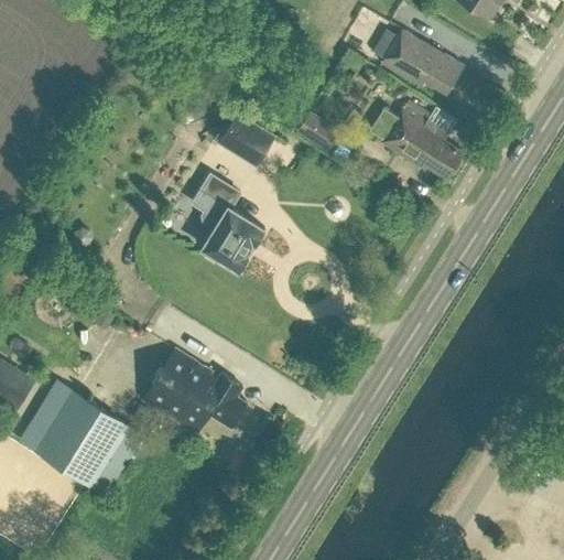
[(461,0),(491,19),(503,0),(461,0)]
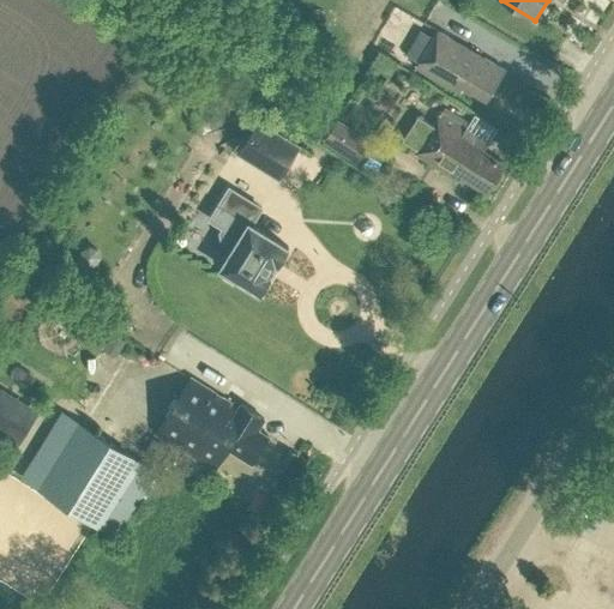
[(486,104),(505,72),(438,32),(415,70),(457,96),(462,89),(486,104)]
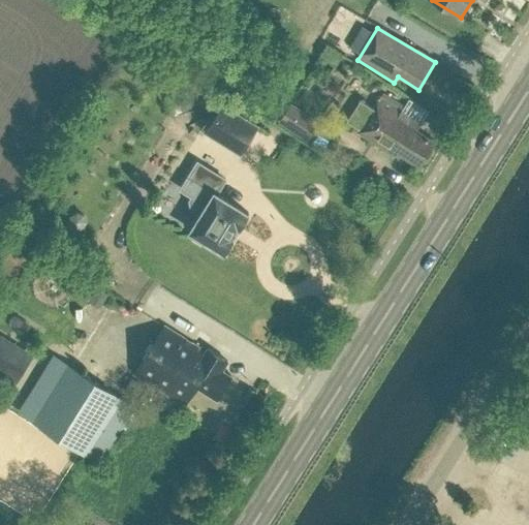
[(337,70),(345,58),(328,48),(319,60),(337,70)]
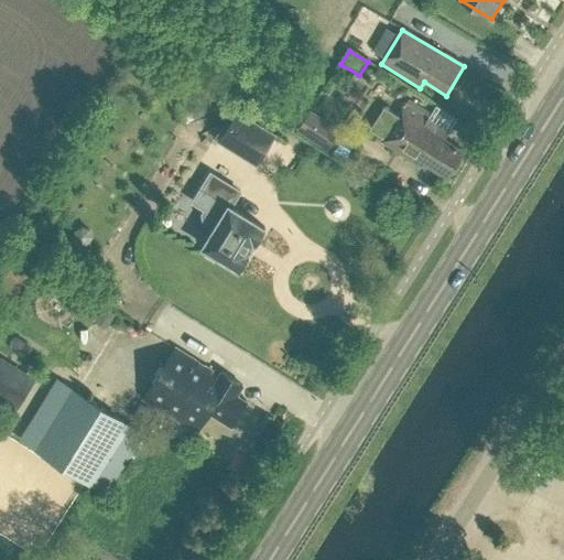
[(316,93),(325,78),(316,73),(307,86),(316,93)]
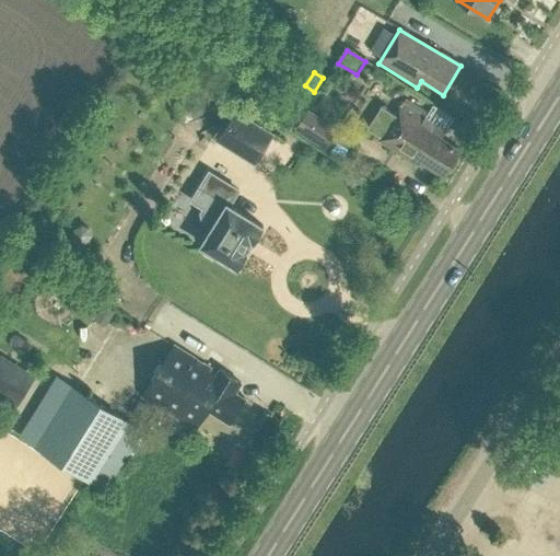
[(445,134),(403,104),(395,116),(383,107),(369,129),(381,137),(377,141),(421,171),(423,166),(443,178),(446,174),(451,173),(457,162),(457,158),(461,152),(441,139),(445,134)]
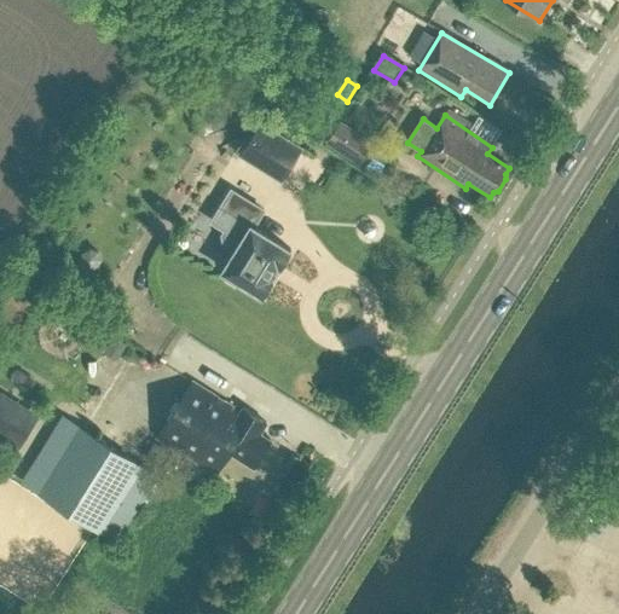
[(363,167),(376,145),(342,123),(329,145),(363,167)]
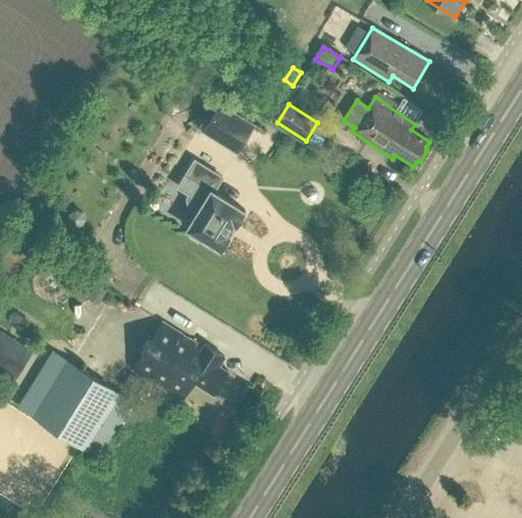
[(220,106),(203,134),(237,155),(254,127),(220,106)]
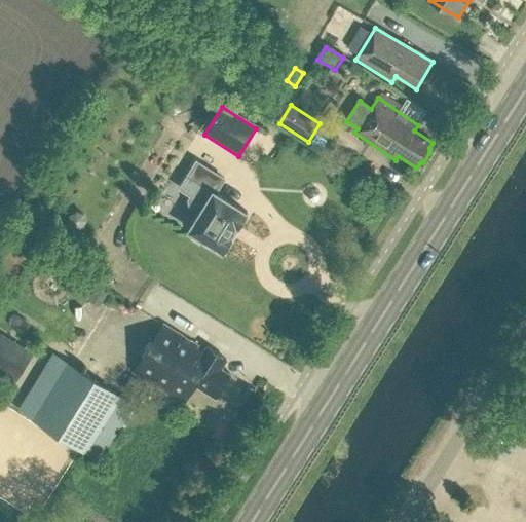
[(182,190),(193,197),(190,201),(192,210),(201,215),(190,232),(195,235),(196,239),(203,244),(208,244),(223,253),(248,215),(216,195),(225,181),(198,164),(182,190)]
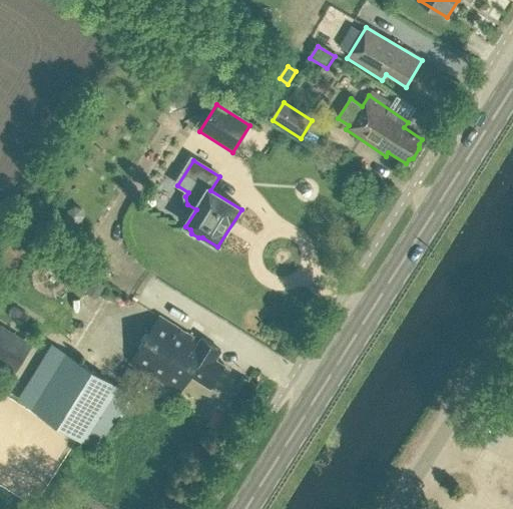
[(186,206),(163,193),(173,173),(156,164),(140,194),(154,202),(147,215),(158,221),(149,237),(170,249),(186,221),(179,217),(186,206)]
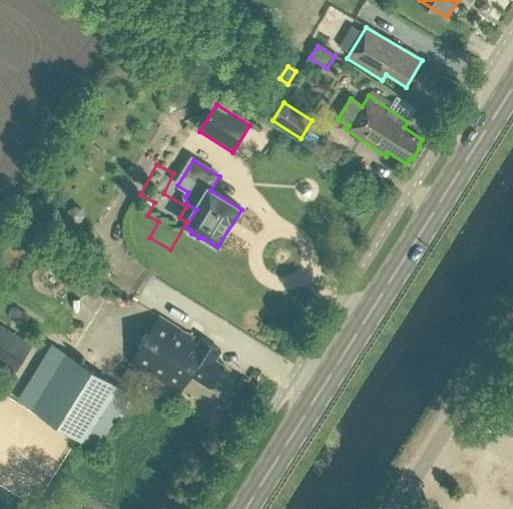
[(95,281),(86,294),(97,301),(105,288),(95,281)]
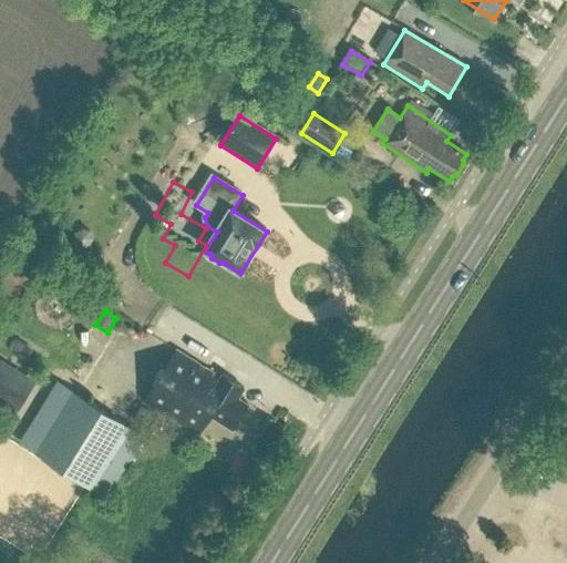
[(219,379),(175,351),(144,402),(199,436),(210,417),(232,430),(247,405),(236,399),(243,389),(220,376),(219,379)]
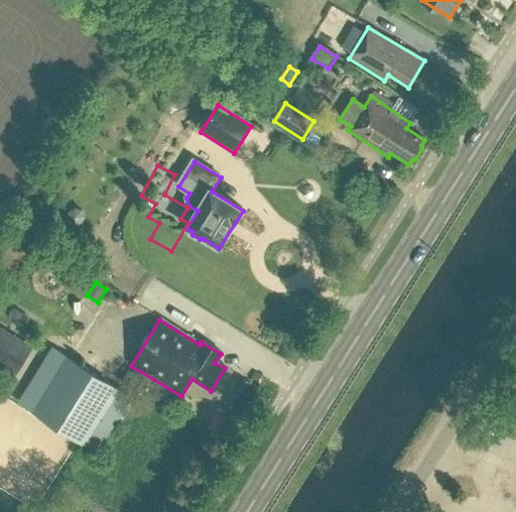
[(0,330),(0,372),(12,380),(31,350),(0,330)]
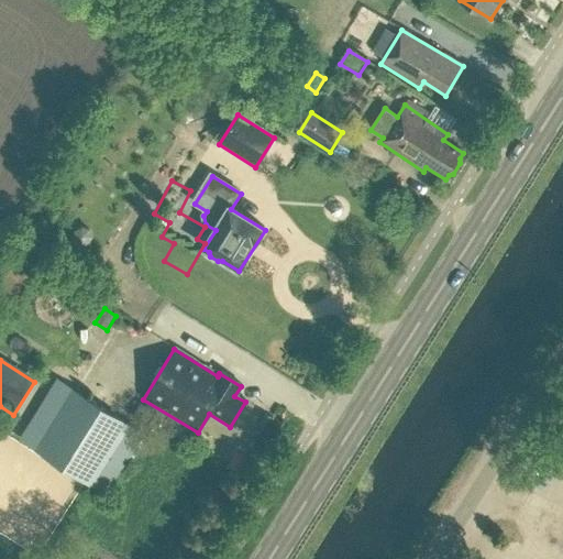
[(19,444),(92,488),(105,496),(144,436),(131,427),(56,381),(19,444)]
